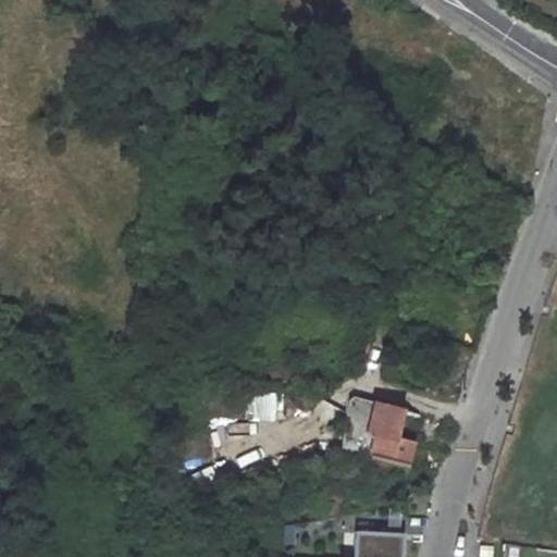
[(401,411),(373,405),(368,434),(375,435),(371,458),(413,468),(413,465),(393,461),(396,437),(401,411)]
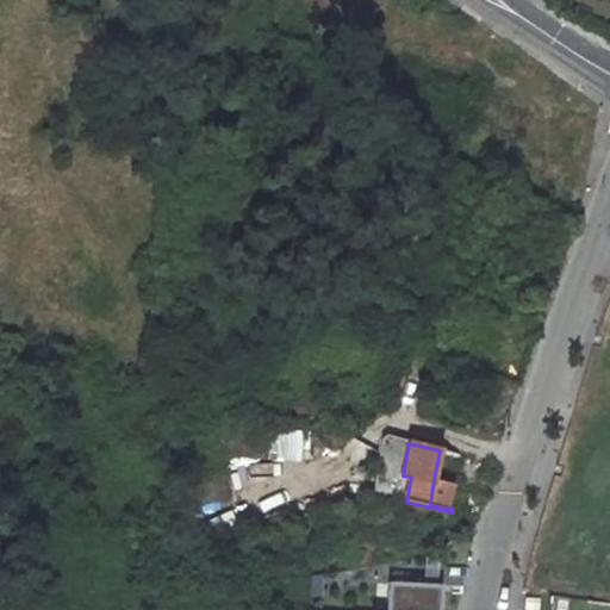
[(440,450),(434,479),(458,484),(453,509),(480,515),(497,464),(440,450)]
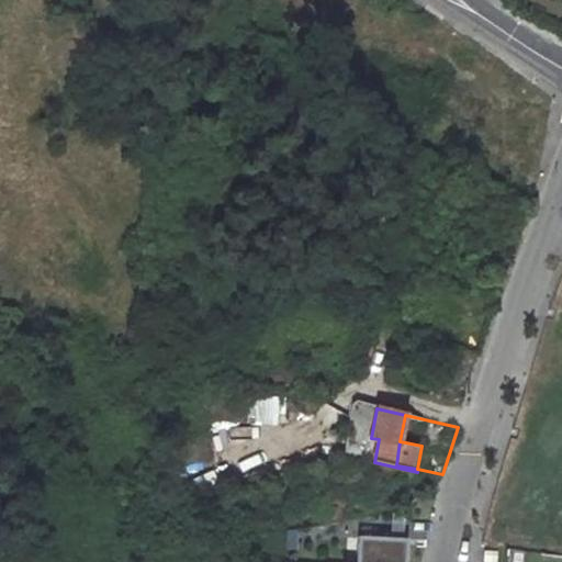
[(396,465),(417,469),(422,446),(400,441),(396,465)]
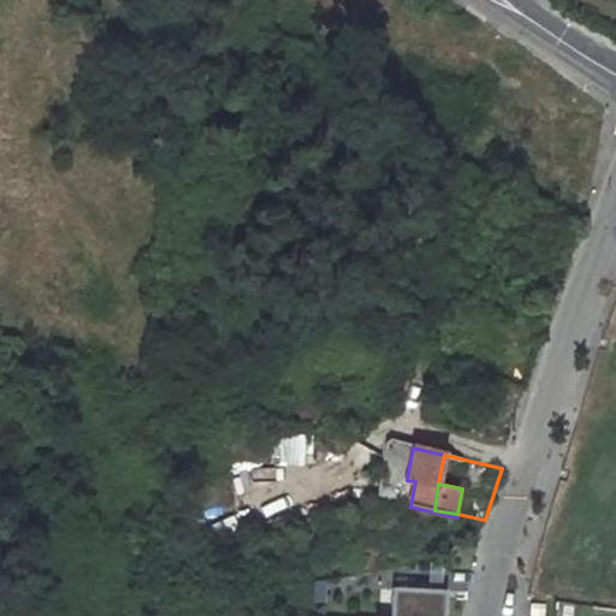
[(394,588),(392,615),(445,615),(446,591),(394,588)]
